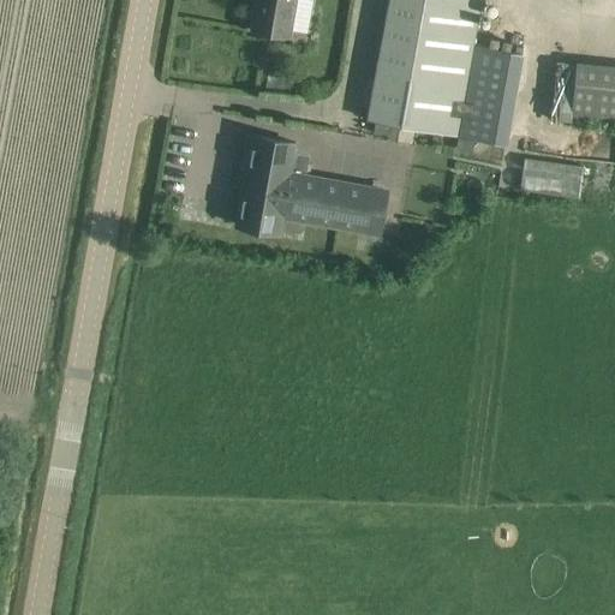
[(290,37),(291,33),(305,35),(308,12),(294,11),(296,0),(256,0),(251,30),(290,37)]
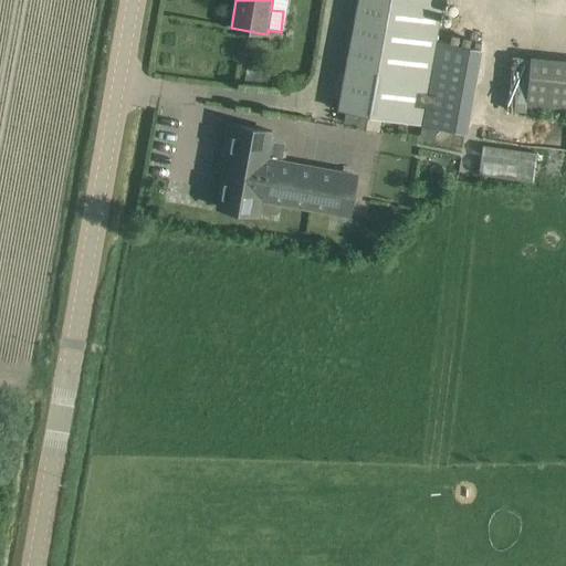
[(359,0),(339,111),(377,117),(374,127),(388,132),(391,119),(420,125),(427,93),(436,41),(443,0),(359,0)]
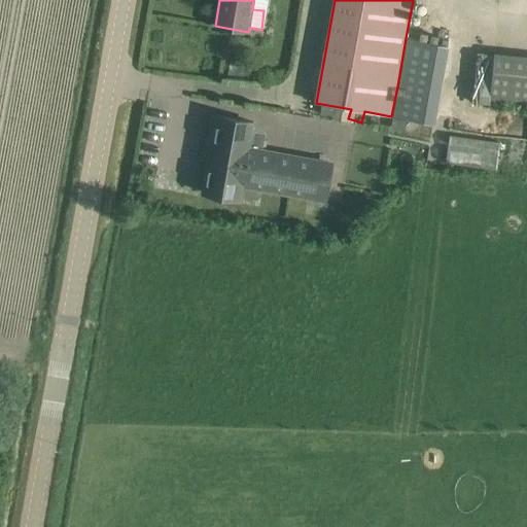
[(526,107),(526,57),(494,55),(489,104),(526,107)]
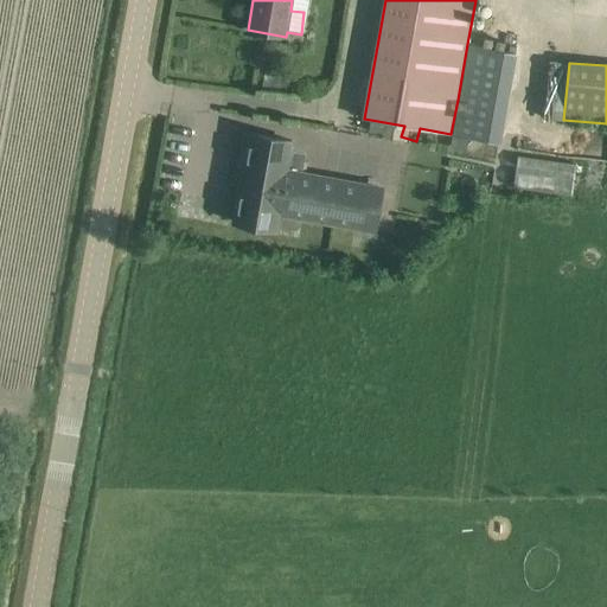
[(292,141),(250,134),(243,171),(238,170),(236,185),(241,186),(234,223),(279,230),(282,216),(374,232),(382,189),(287,171),(292,141)]
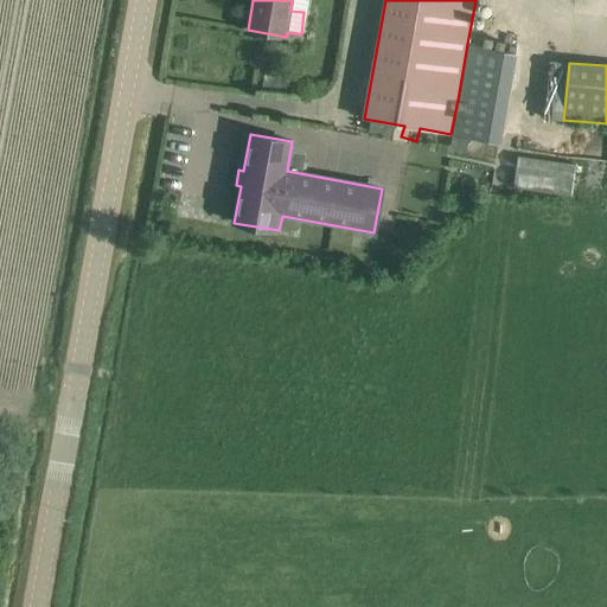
[(453,134),(451,147),(466,151),(468,138),(453,134)]
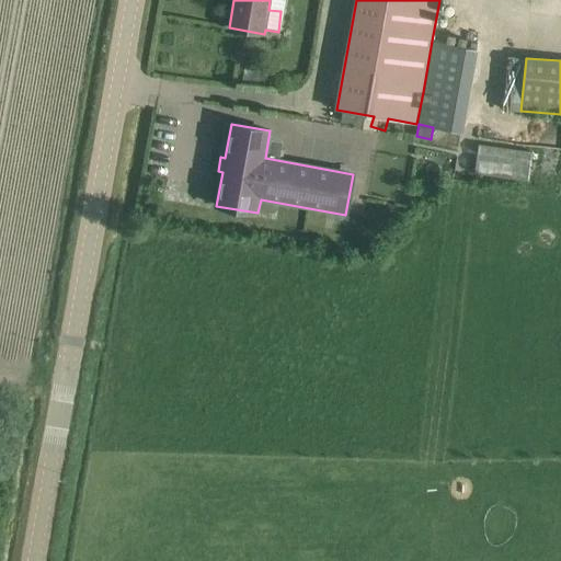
[(473,170),(528,180),(534,150),(479,140),(473,170)]
